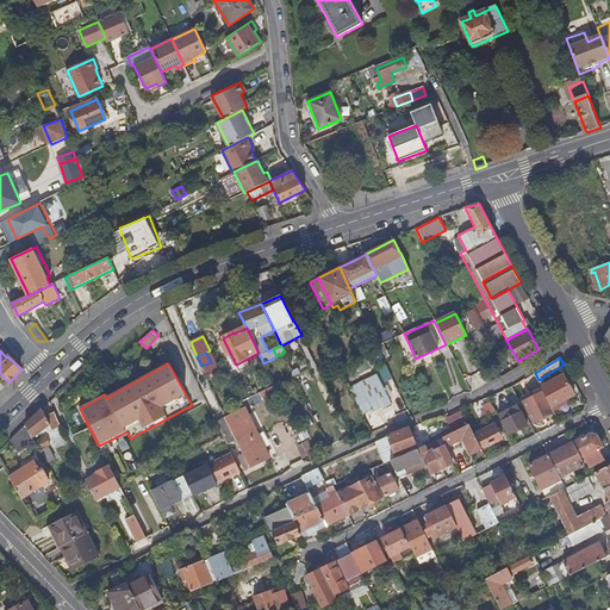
[(391,400),(378,375),(350,388),(362,414),(372,409),(373,410),(391,400)]
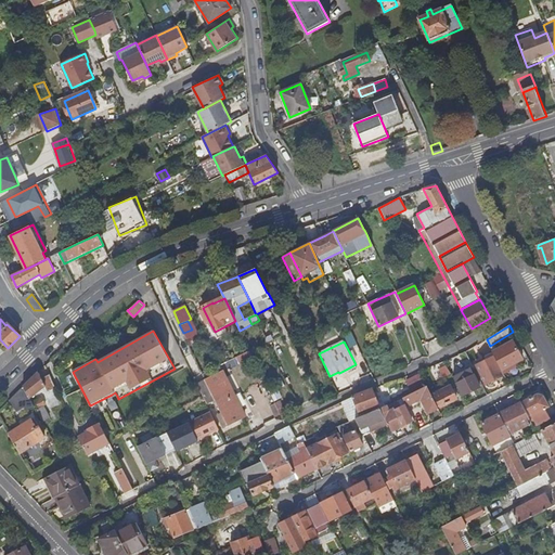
[(523,360),(513,341),(493,352),(503,371),(523,360)]
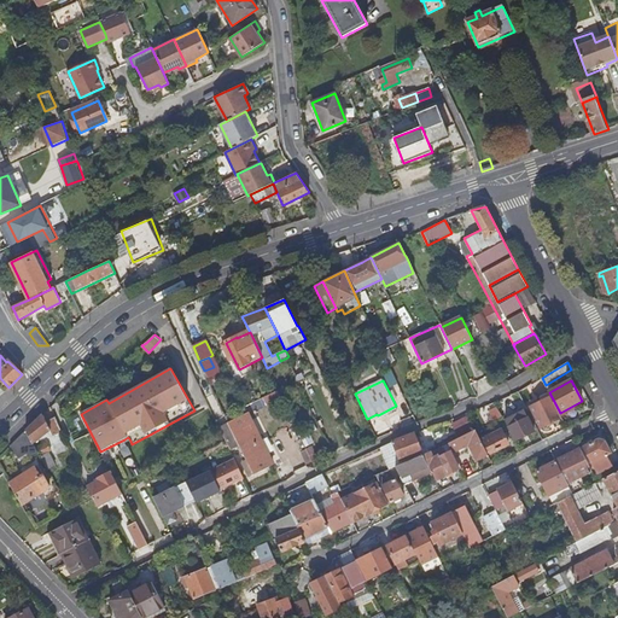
[(560,413),(549,392),(540,397),(542,401),(531,407),(542,429),(563,418),(560,413)]
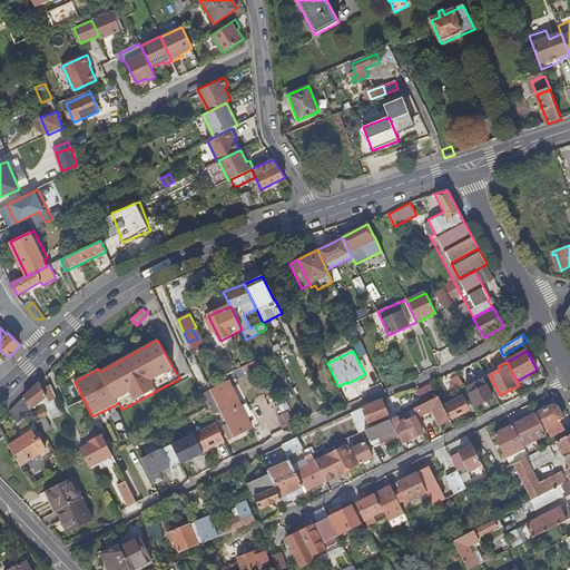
[(463,384),(458,376),(443,383),(448,392),(463,384)]
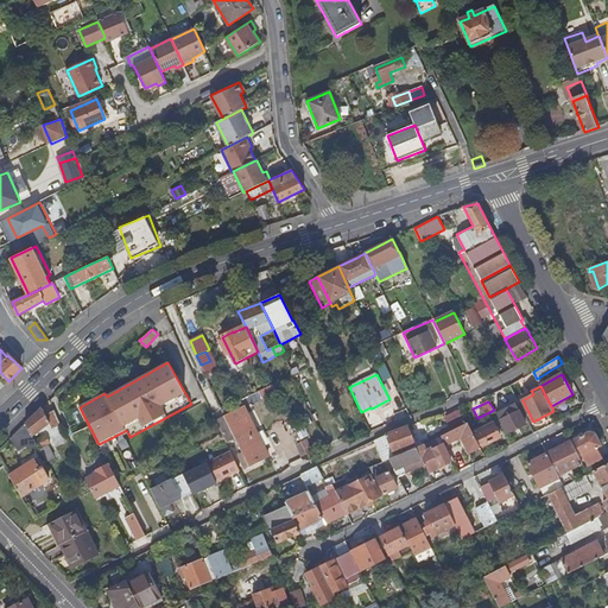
[(526,424),(515,404),(496,415),(506,435),(526,424)]
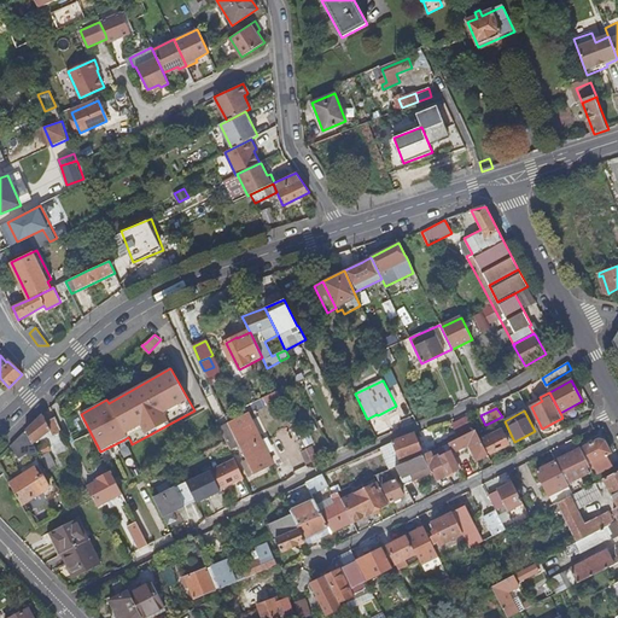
[(42,413),(25,430),(33,443),(50,427),(53,435),(62,431),(58,424),(56,417),(47,420),(42,413)]
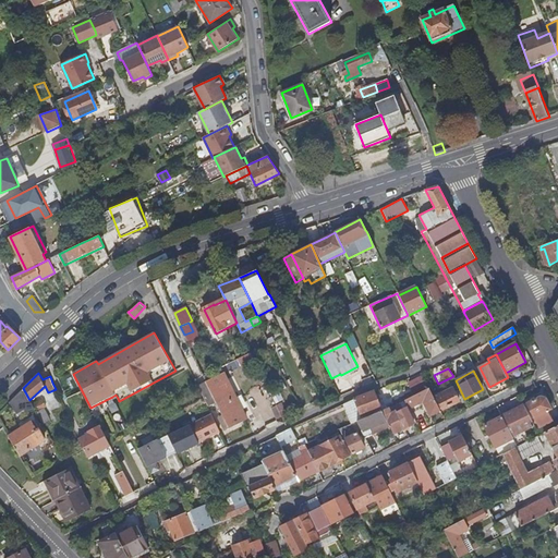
[(246,420),(222,373),(198,386),(209,407),(216,402),(229,428),(246,420)]
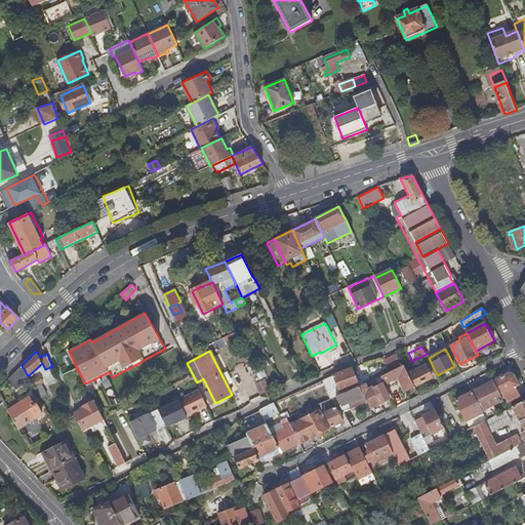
[(28,376),(22,365),(8,377),(16,389),(24,386),(25,388),(32,384),(31,380),(28,376)]
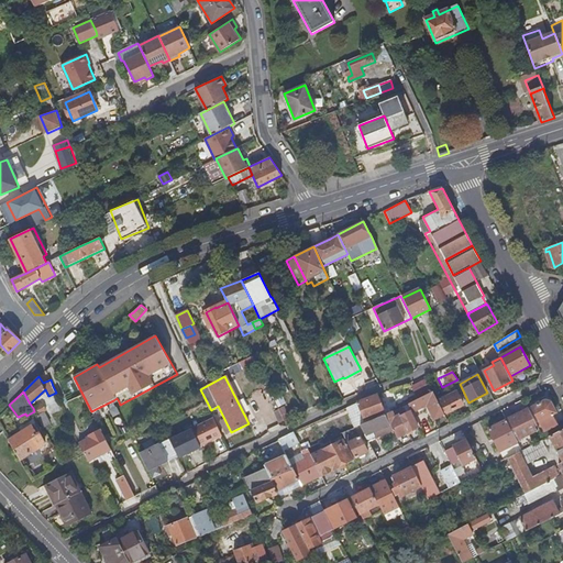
[(444,415),(433,392),(408,405),(412,412),(427,405),(434,419),(444,415)]
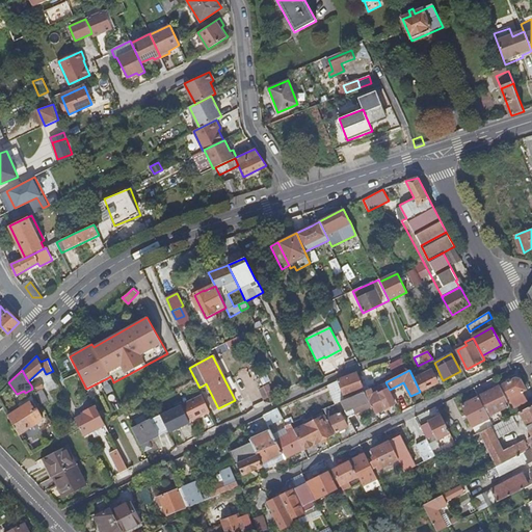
[(416,378),(422,391),(437,382),(431,370),(416,378)]
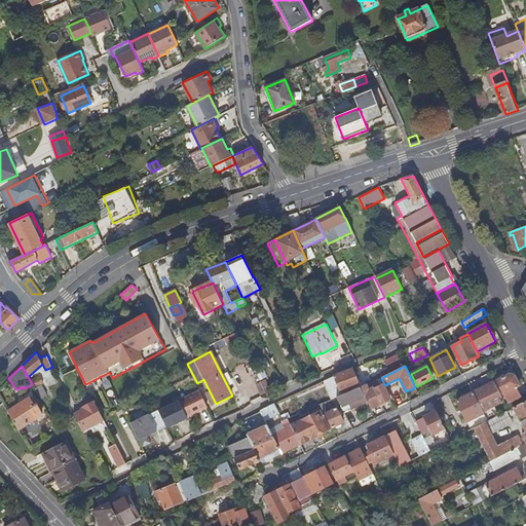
[(256,372),(260,381),(267,377),(263,369),(256,372)]
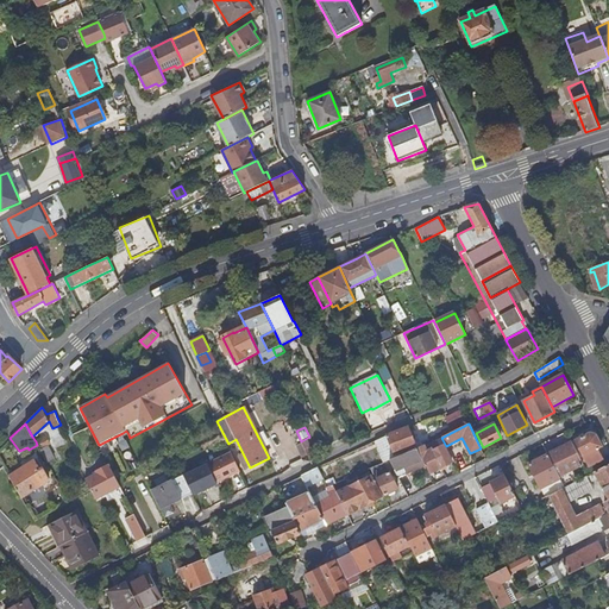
[(415,446),(408,427),(388,435),(395,454),(415,446)]
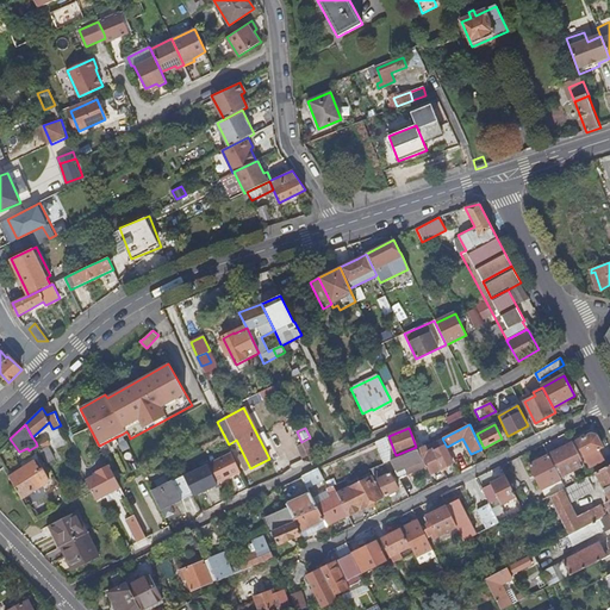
[(603,448),(597,436),(591,434),(573,443),(583,464),(587,461),(591,467),(604,461),(598,450),(603,448)]
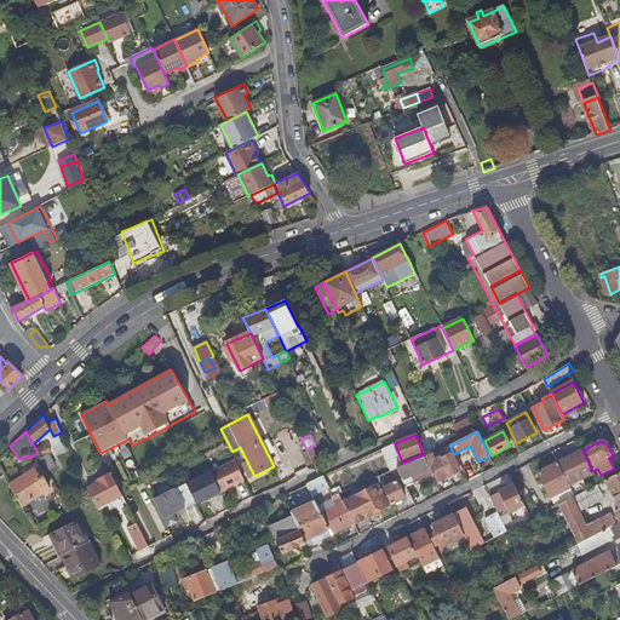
[(47,445),(36,449),(38,453),(40,458),(51,452),(47,445)]
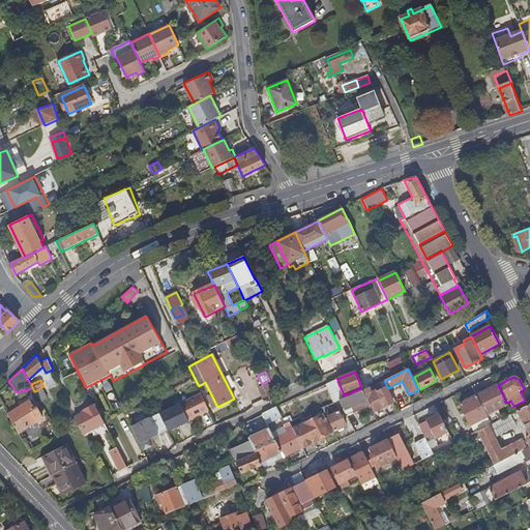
[(393,403),(386,388),(381,390),(378,383),(374,385),(376,391),(384,408),(393,403)]
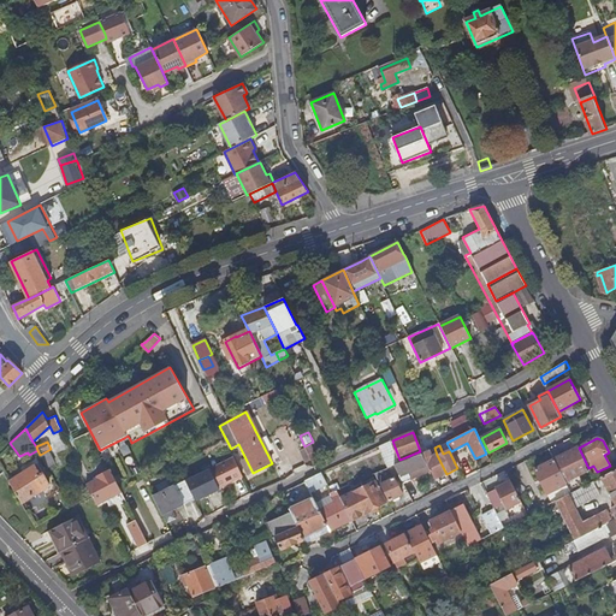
[(588,468),(579,448),(555,460),(566,481),(590,469),(588,468)]
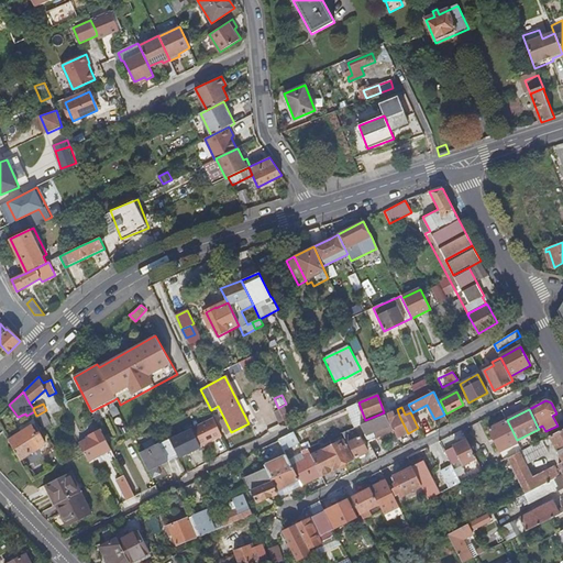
[(408,433),(399,416),(395,418),(392,411),(386,415),(398,438),(408,433)]
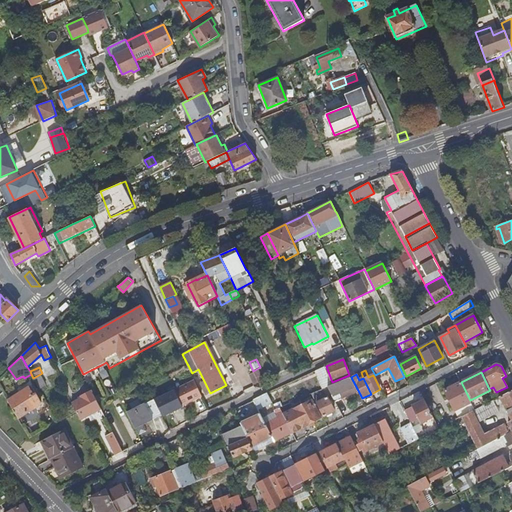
[(355,387),(350,377),(328,387),(332,395),(335,401),(342,398),(340,393),(355,387)]
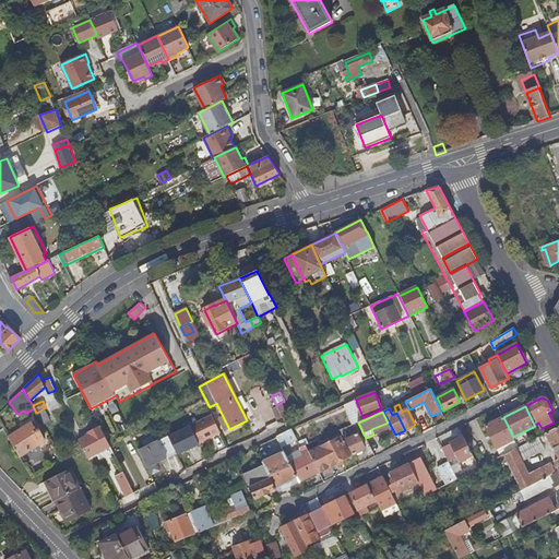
[(50,416),(42,421),(45,429),(55,424),(50,416)]
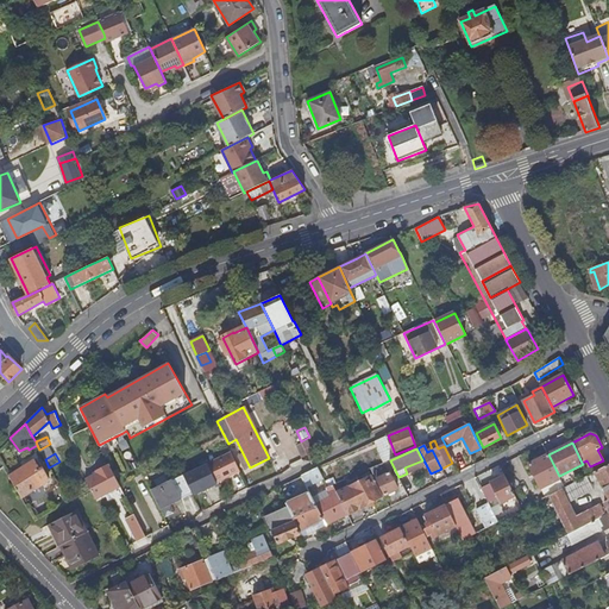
[(559,476),(548,454),(529,464),(541,490),(546,489),(558,482),(562,481),(559,476)]
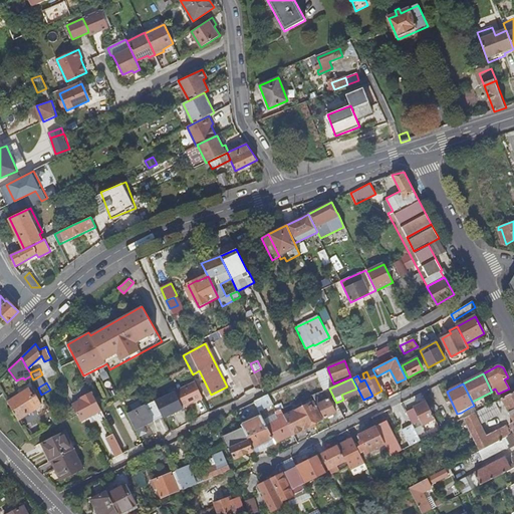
[(29,389),(8,401),(18,419),(42,405),(36,396),(34,397),(29,389)]
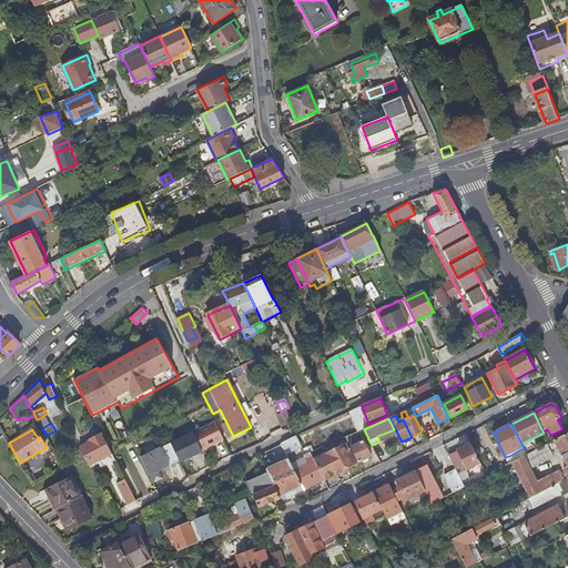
[(368,438),(364,429),(346,437),(351,447),(352,447),(361,462),(364,460),(364,463),(369,459),(368,457),(372,456),(364,440),(368,438)]
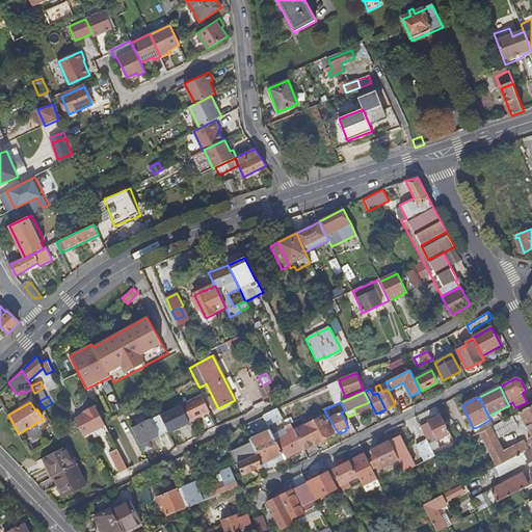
[(105,425),(95,406),(83,413),(84,415),(75,420),(79,426),(83,435),(105,425)]
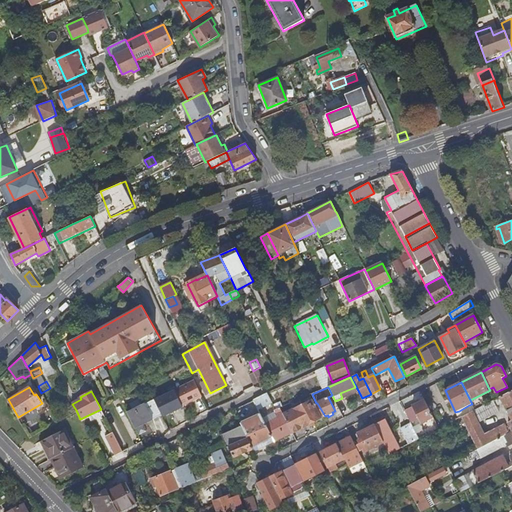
[(254,398),(259,409),(274,402),(269,391),(254,398)]
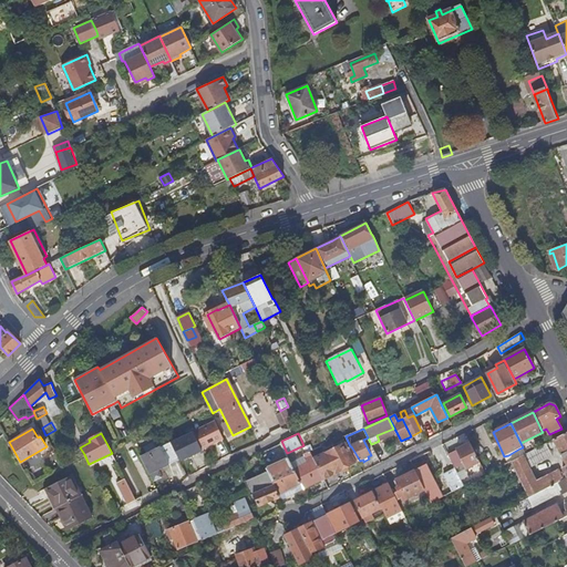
[(566,433),(548,443),(546,444),(549,451),(557,446),(566,465),(563,468),(566,476),(566,433)]
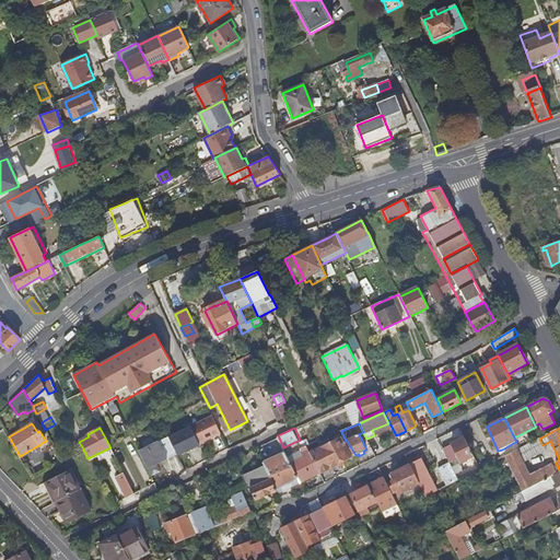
[(351,457),(340,434),(334,438),(335,441),(310,453),(319,474),(351,457)]
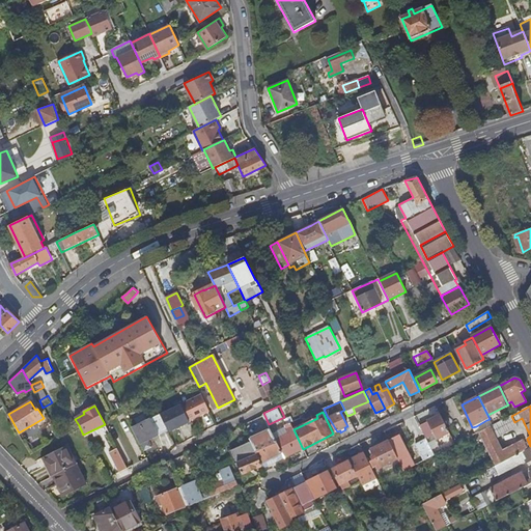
[(167,429),(160,414),(151,418),(159,434),(167,429)]
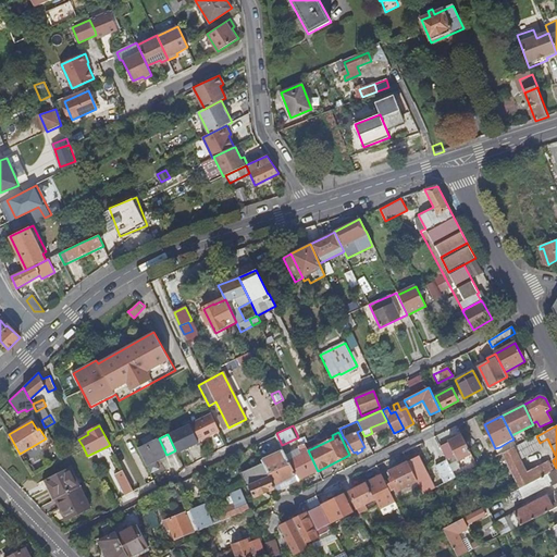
[(471,454),(462,435),(441,446),(447,460),(456,455),(458,460),(471,454)]
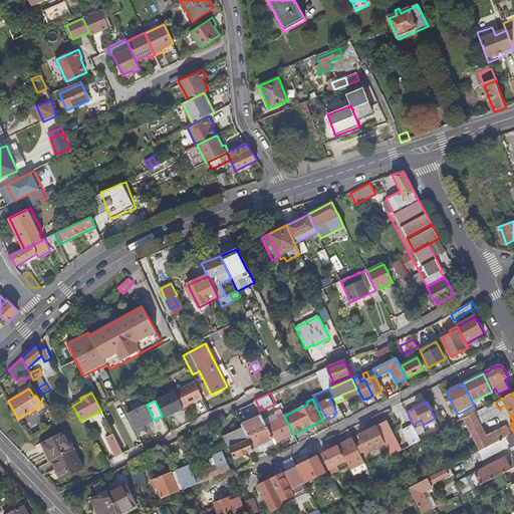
[(498,409),(495,403),(475,414),(481,429),(501,415),(498,409)]
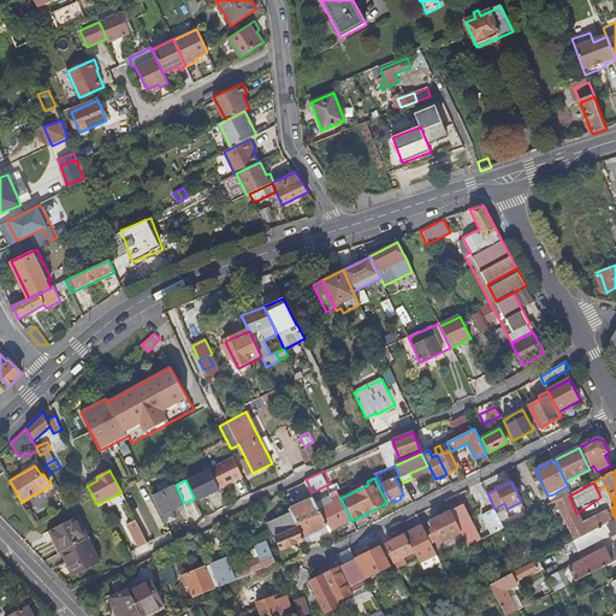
[(184,503),(176,485),(153,497),(163,515),(184,503)]
